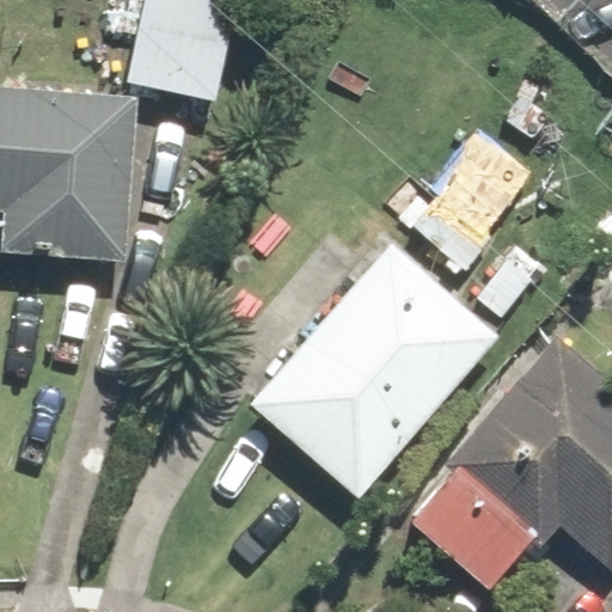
[(146,0),(129,80),(215,99),(237,0),(146,0)]
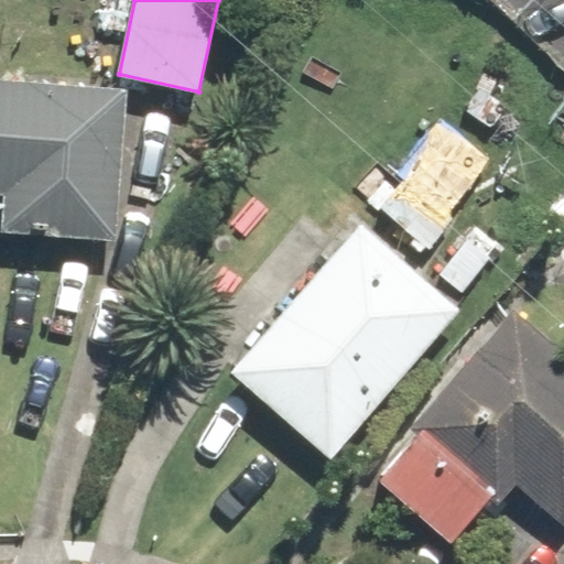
[(127,88),(0,78),(0,194),(2,195),(0,224),(0,228),(115,238),(127,88)]
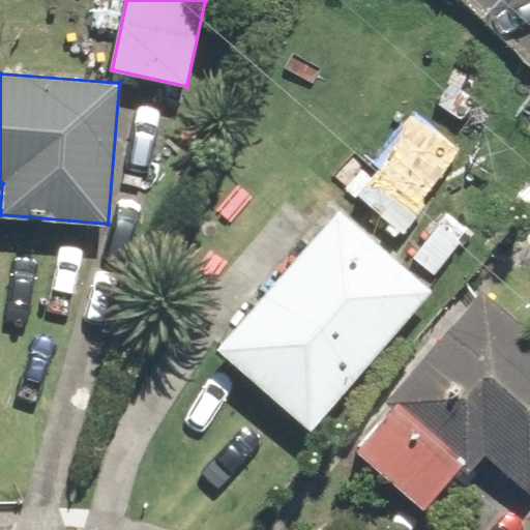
[(300,163),(345,201),(416,119),(372,81),(300,163)]
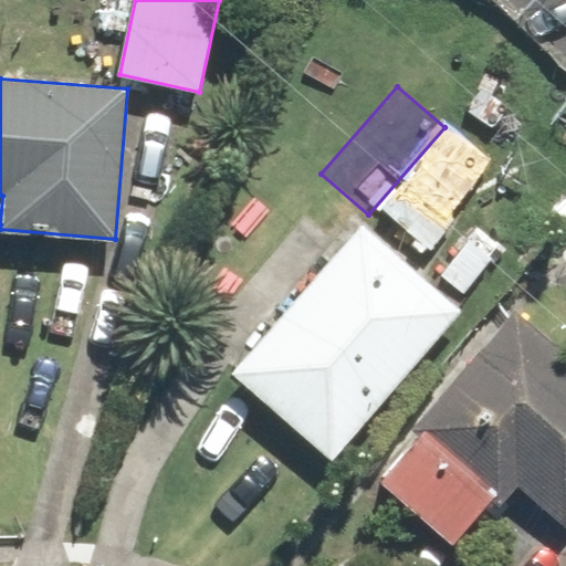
[(363,222),(231,373),(331,459),(462,310),(456,303),(492,260),(470,241),(433,284),(363,222)]
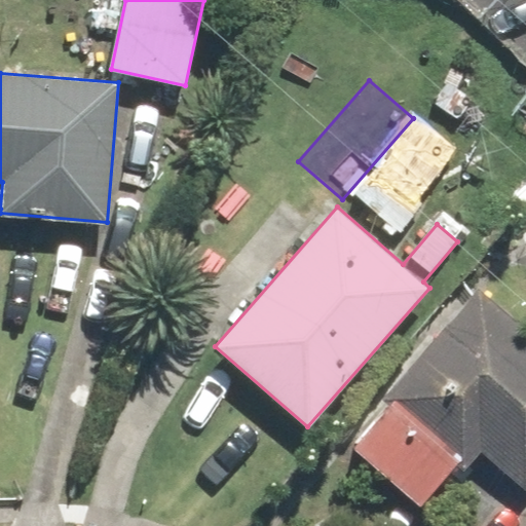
[(525,328),(479,288),(382,397),(388,403),(351,445),(420,504),(457,463),(464,470),(482,450),(525,488),(525,328)]
